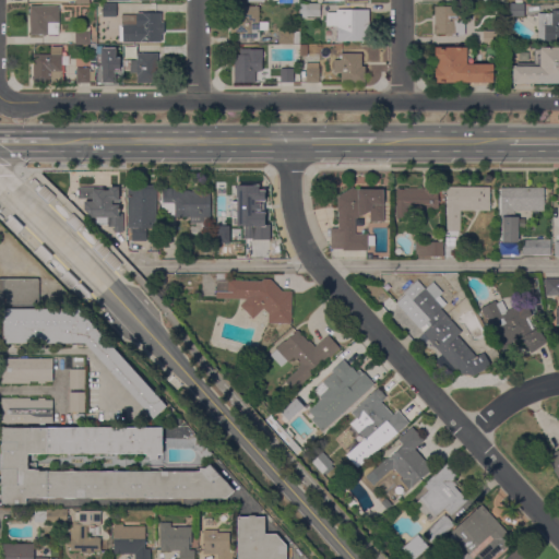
[(510,2),(515,3),(515,0),(522,0),(522,3),(524,3),(524,4),(524,16),(510,16),(510,4),(510,2)]
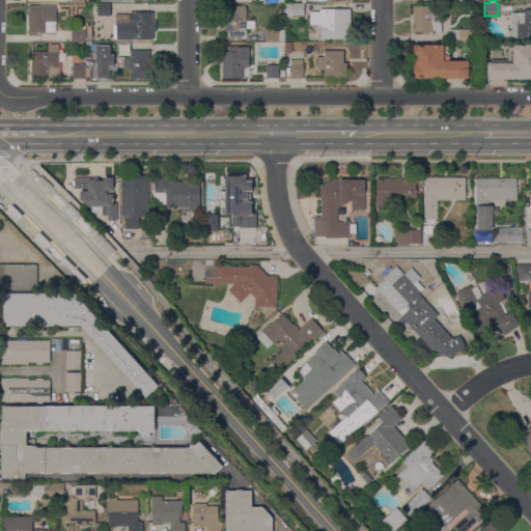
[(110,4),(110,16),(98,16),(96,4),(110,4)]
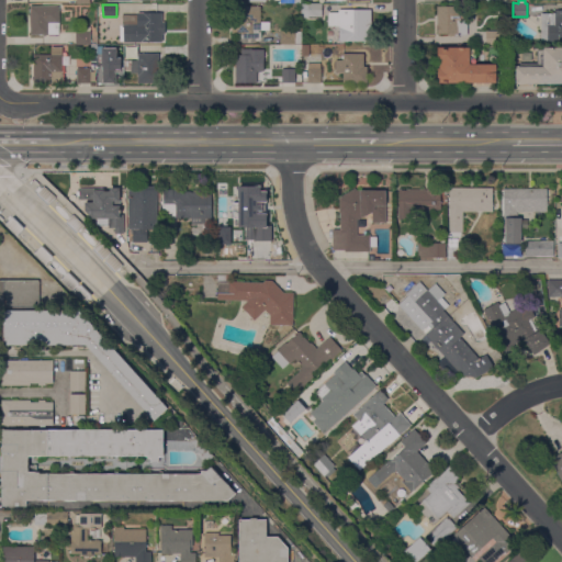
[(322,4),(322,17),(307,17),(307,18),(302,18),(302,6),(302,4),(322,4)]
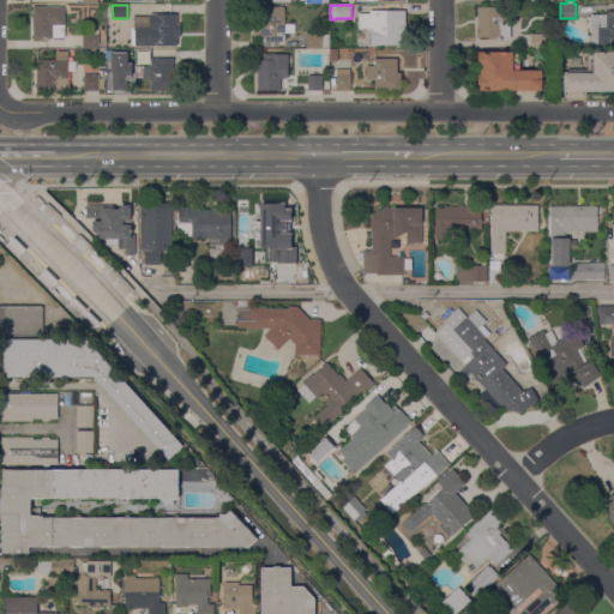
[(65,7),(65,38),(49,38),(49,40),(46,40),(42,40),(42,38),(34,38),(34,35),(32,35),(32,30),(32,14),(32,10),(32,7),(65,7)]
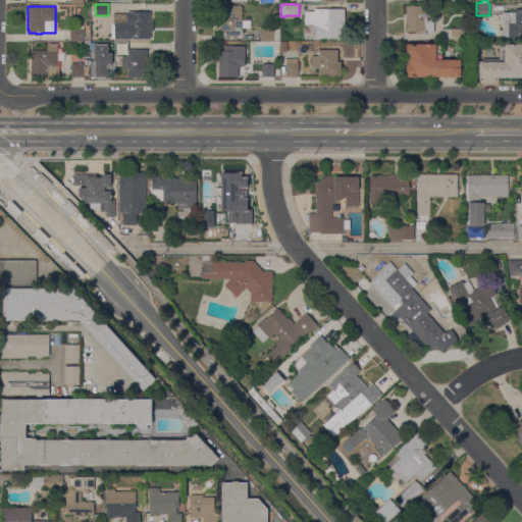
[(243,36),(223,36),(223,33),(215,33),(215,6),(242,6),(242,30),(243,30),(243,36)]
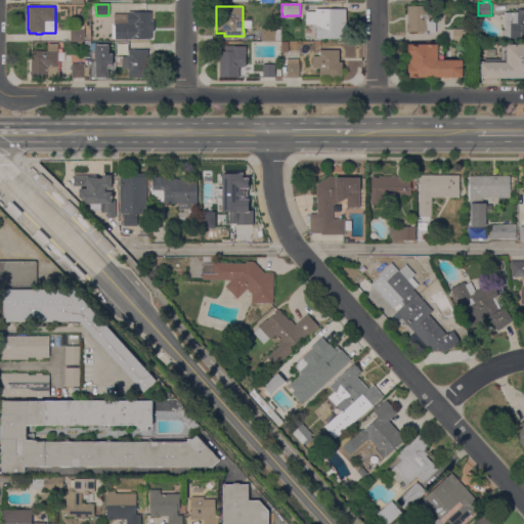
[(436,6),(435,33),(427,33),(427,34),(418,34),(418,32),(407,32),(407,6),(436,6)]
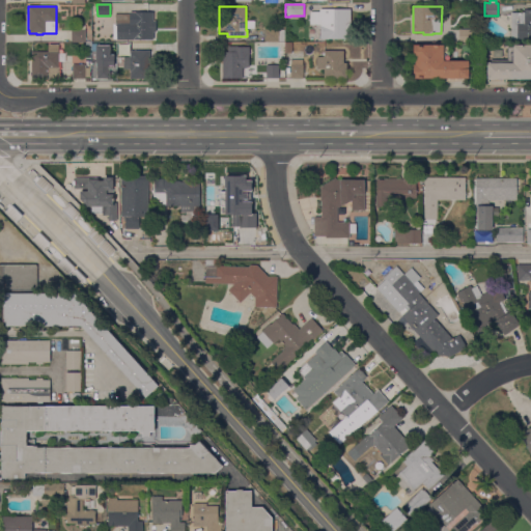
[(320,39),(320,24),(310,24),(310,11),(319,11),(319,9),(346,8),(346,38),(320,39)]
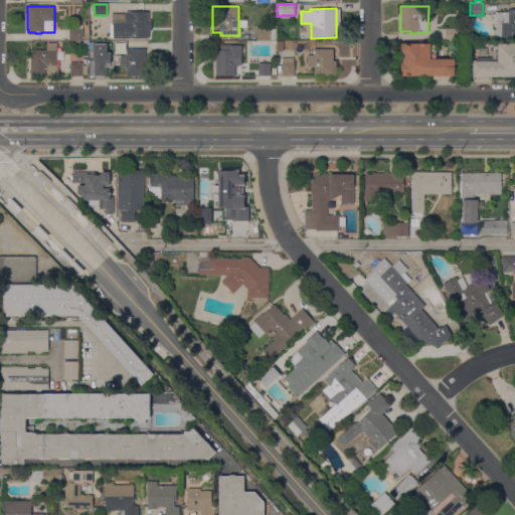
[(514,38),(496,38),(496,12),(508,12),(508,9),(514,9),(514,38)]
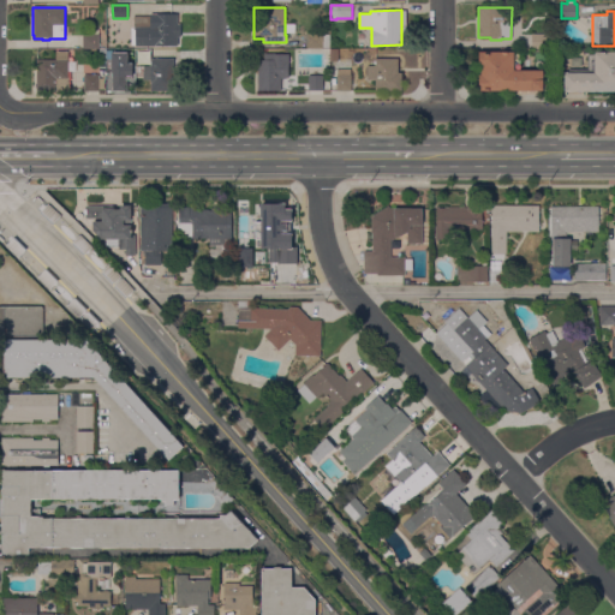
[(177,15),(178,45),(156,46),(147,46),(147,29),(145,29),(145,16),(177,15)]
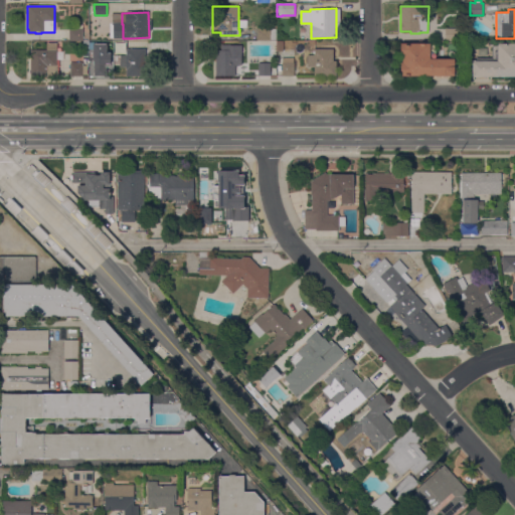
[(82,41),(68,41),(68,28),(76,29),(76,25),(82,25),(82,29),(82,35),(84,36),(83,39),(82,39),(82,40),(82,41)]
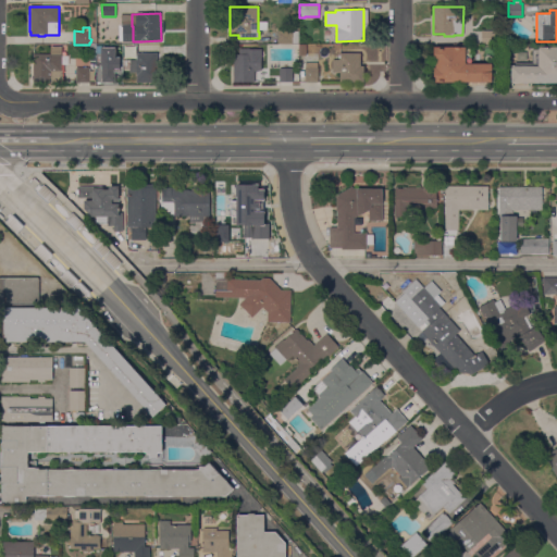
[(293,44),(293,45),(277,44),(277,31),(293,31),(293,32),(298,32),(298,44),(293,44)]
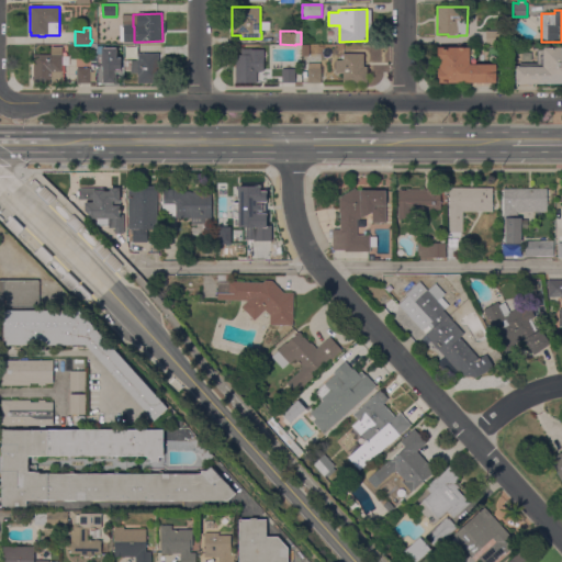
[(499,31),(499,44),(485,45),(485,31),(499,31)]
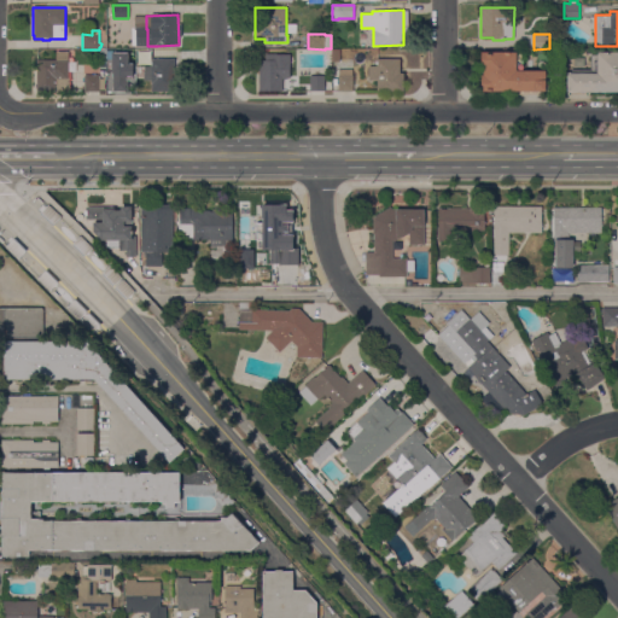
[(517,52),(517,54),(522,54),(522,70),(546,70),(546,92),(482,92),(482,75),(483,75),(483,69),(482,69),(482,52),(517,52)]
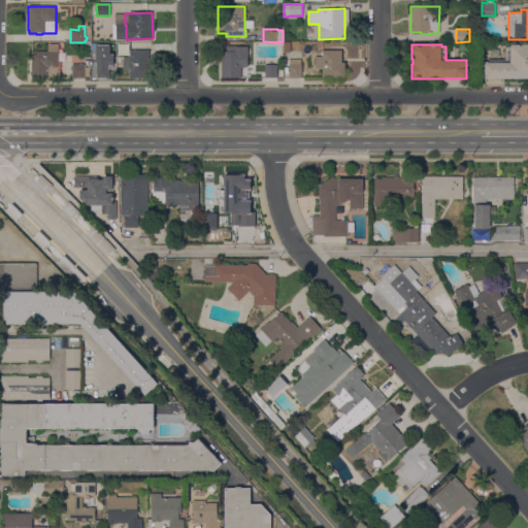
[(527,78),(485,78),(485,63),(488,63),(488,60),(504,60),(504,47),(509,47),(509,44),(527,44),(527,78)]
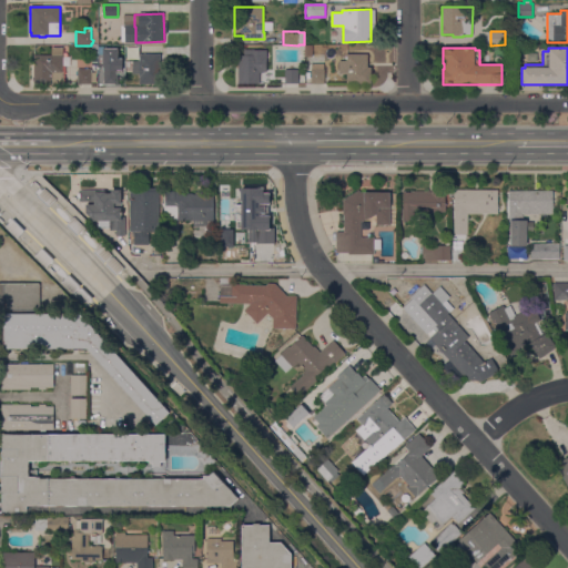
[(160,54),(161,68),(162,68),(162,72),(160,72),(161,83),(139,84),(139,74),(132,74),(132,61),(140,61),(140,54),(160,54)]
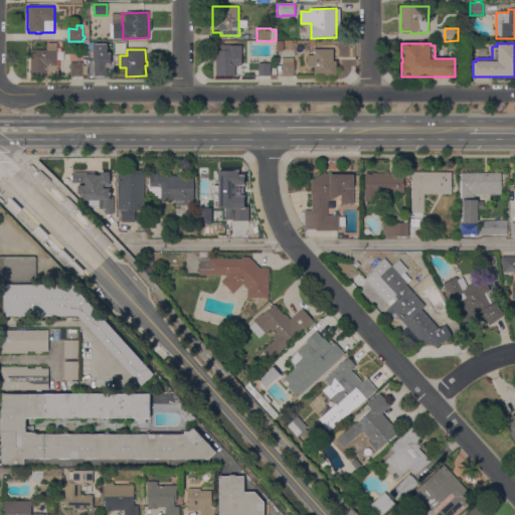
[(333,49),(333,60),(336,60),(336,75),(314,75),(314,67),(307,67),(307,54),(314,55),(314,49),(333,49)]
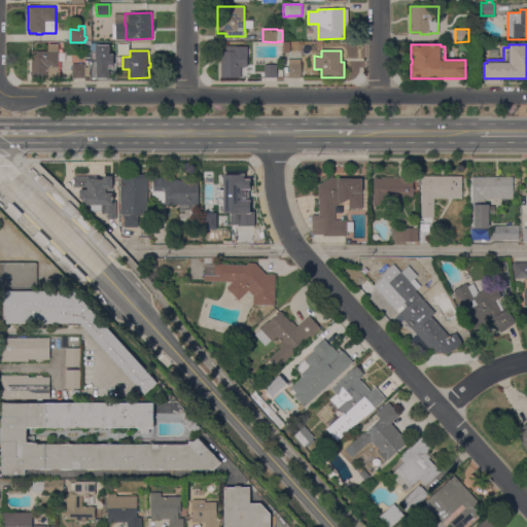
[(58,51),(58,66),(59,66),(59,68),(64,68),(64,76),(59,76),(59,78),(48,78),(31,78),(31,51),(58,51)]
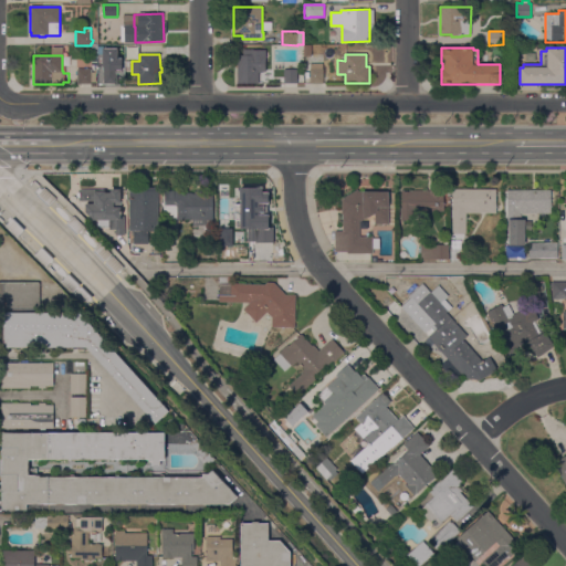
[(237,55),(265,55),(265,62),(266,62),(266,67),(265,67),(265,72),(258,72),(259,84),(237,84),(237,55)]
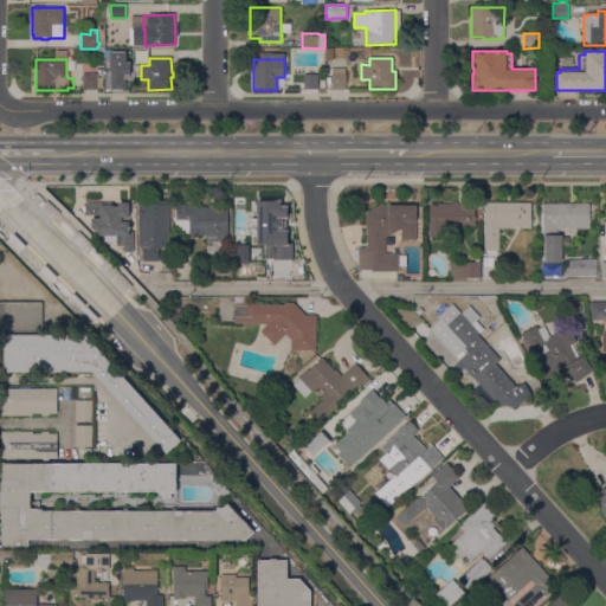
[(97,73),(97,77),(102,77),(102,89),(97,89),(97,90),(83,90),(83,81),(81,81),(81,77),(83,77),(83,73),(97,73)]
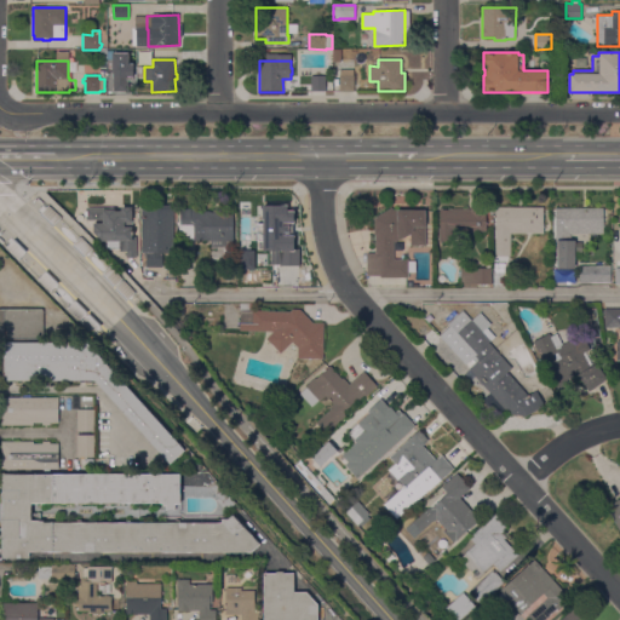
[(354,76),(354,92),(339,92),(339,75),(354,76)]
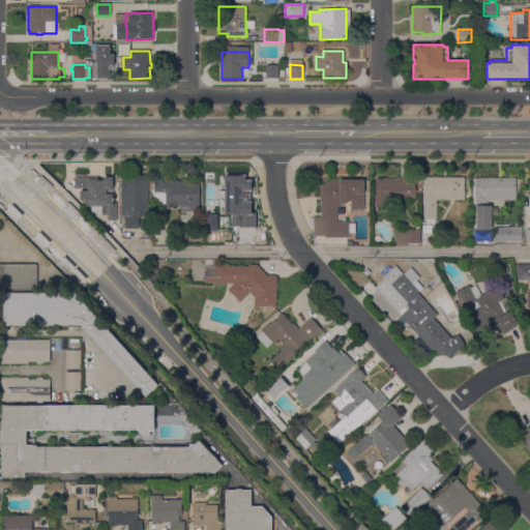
[(109,79),(96,79),(91,79),(92,72),(96,72),(96,65),(109,65),(109,79)]
